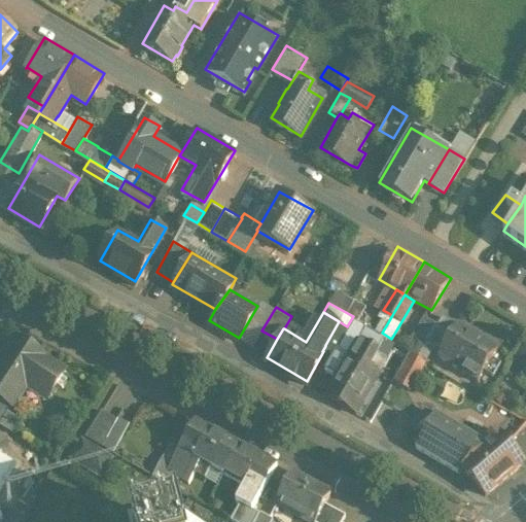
[(424,313),(405,346),(412,351),(418,354),(424,345),(427,340),(439,321),(424,313)]
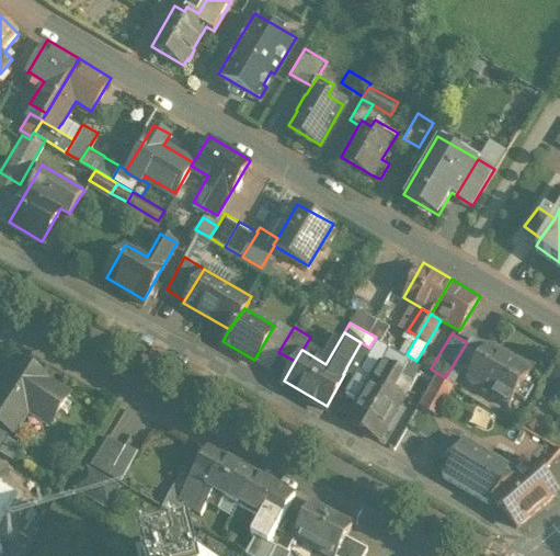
[(487,342),(471,333),(467,342),(455,362),(470,371),(487,342)]
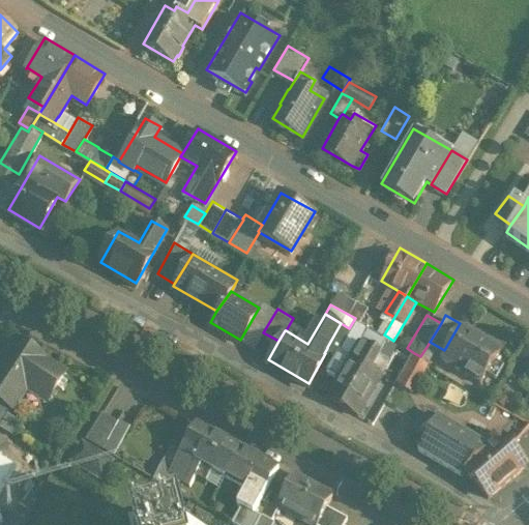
[(356,318),(340,348),(352,355),(361,339),(362,340),(370,326),(359,320),(356,318)]
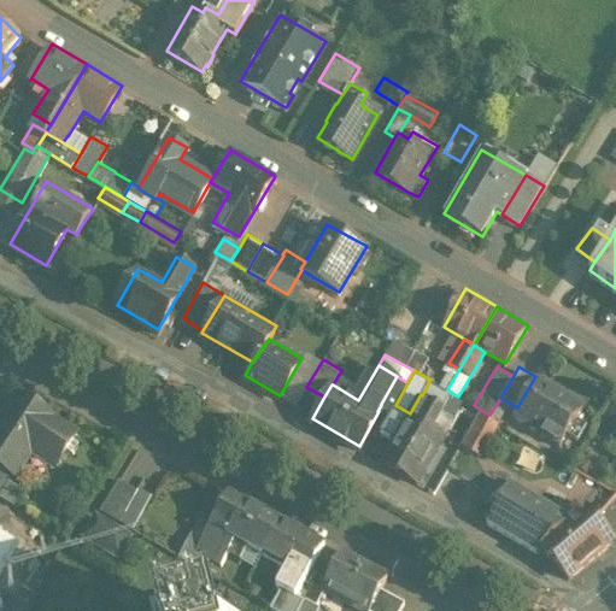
[(397,376),(381,404),(381,405),(391,410),(406,382),(397,376)]
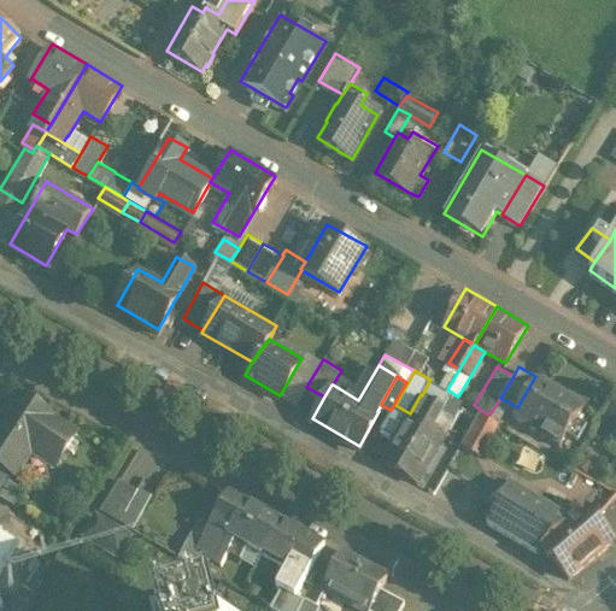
[(584,405),(535,376),(517,407),(514,415),(561,442),(567,432),(578,438),(586,423),(576,417),(584,405)]
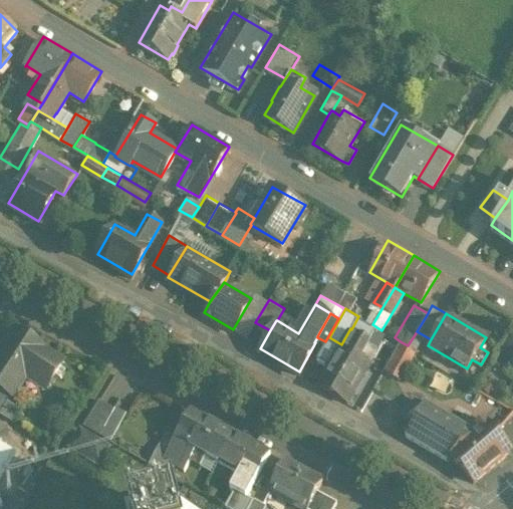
[(8,338),(6,336),(0,345),(0,347),(2,348),(0,350),(0,385),(13,394),(29,368),(49,382),(64,357),(15,327),(8,338)]
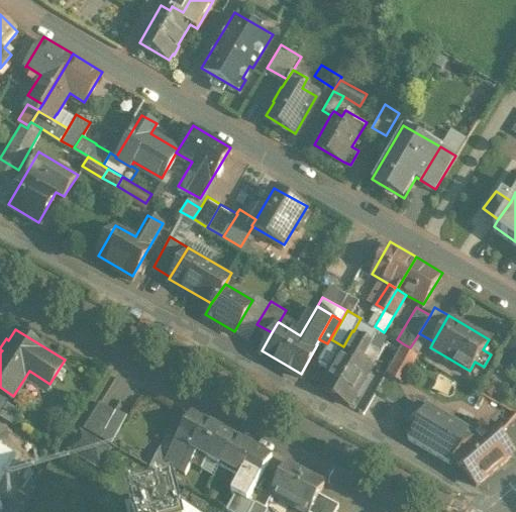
[(343,346),(320,385),(349,402),(373,363),(363,355),(371,341),(353,331),(352,330),(343,346)]
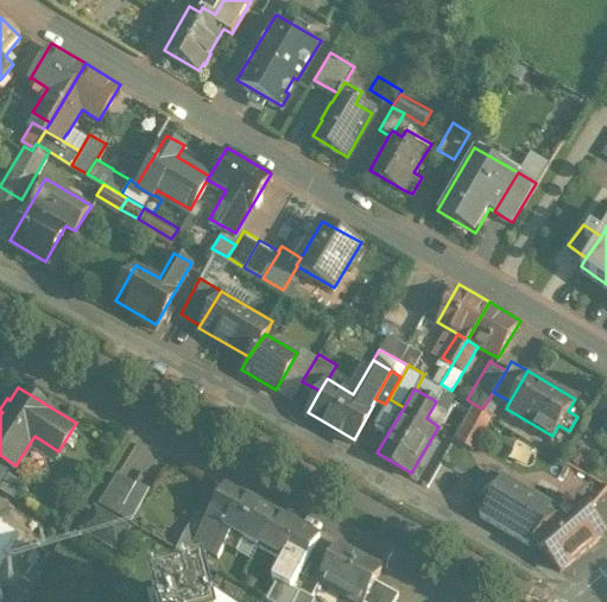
[(475,405),(456,437),(470,445),(488,412),(482,409),(475,405)]
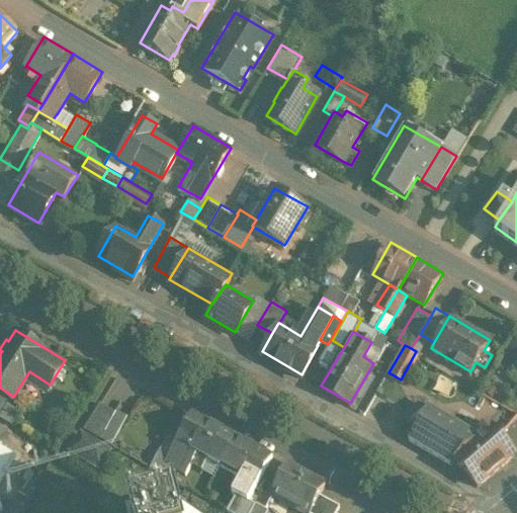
[(427,405),(415,398),(400,424),(412,432),(427,406),(427,405)]
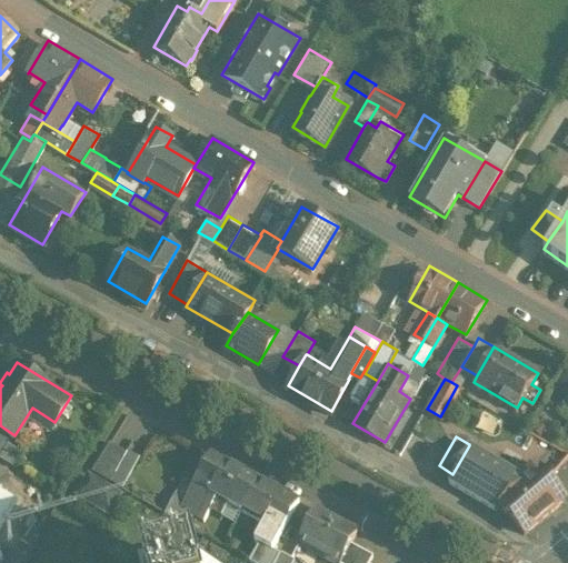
[(110,440),(92,468),(111,479),(127,449),(110,440)]
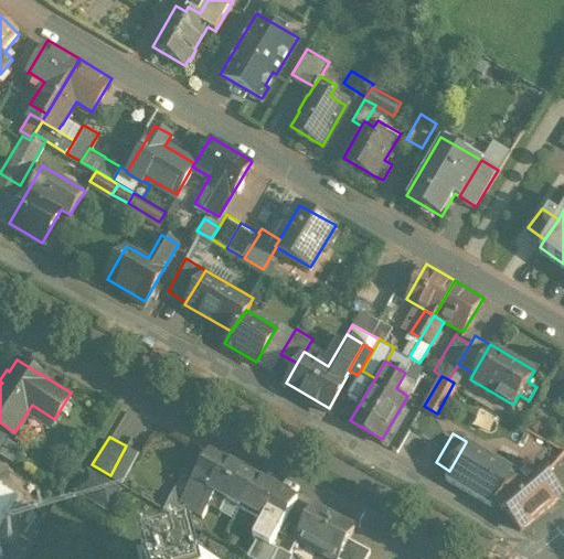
[(524,465),(517,472),(466,442),(449,471),(446,476),(491,503),(497,498),(521,527),(561,492),(532,458),(523,464),(524,465)]
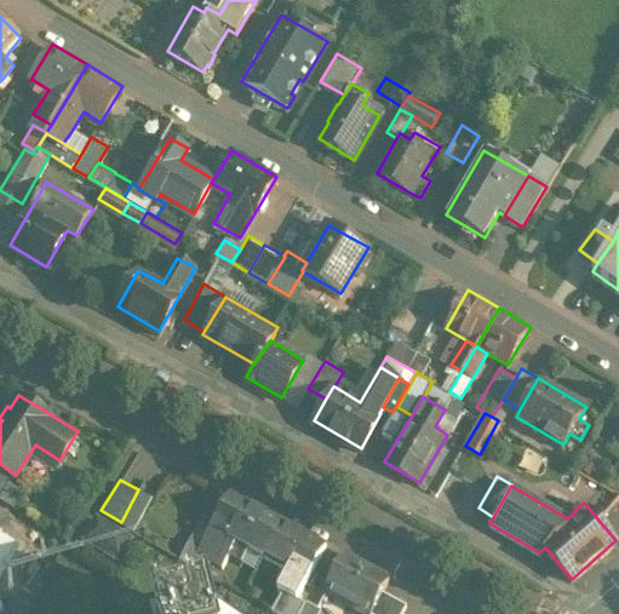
[(282,518),(231,492),(213,526),(213,527),(236,539),(264,554),(282,518)]
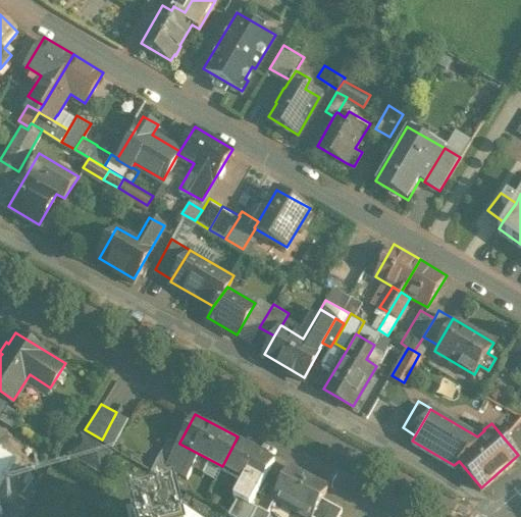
[(110,453),(82,435),(71,452),(100,469),(110,453)]
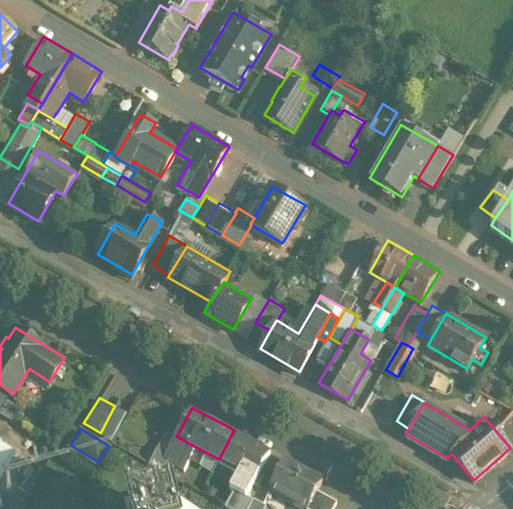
[(270,450),(234,430),(219,459),(239,470),(255,478),(270,450)]
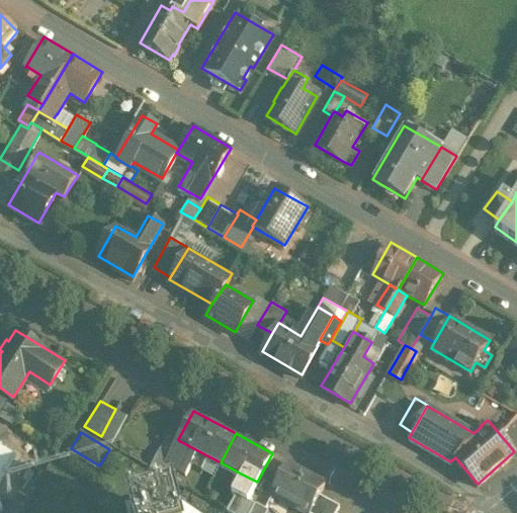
[(197,450),(178,440),(178,439),(166,461),(185,472),(197,450)]
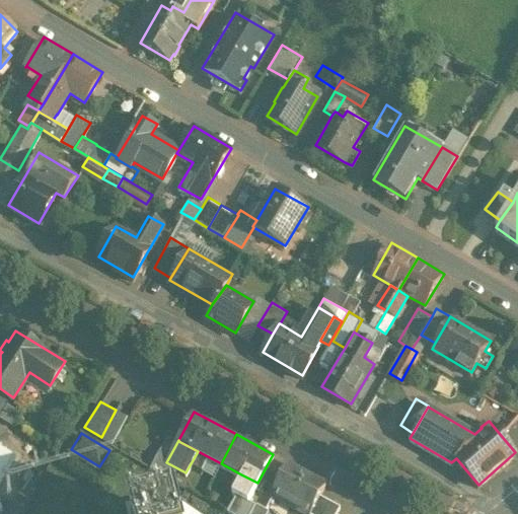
[(324,482),(290,463),(290,462),(289,462),(280,479),(271,495),(307,513),(308,513),(320,493),(326,482),(324,482)]
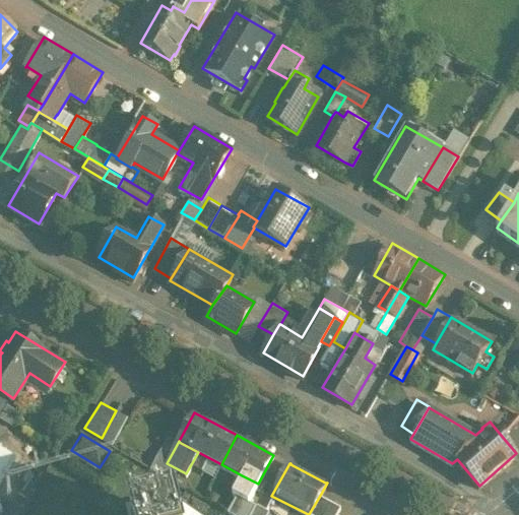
[(258,484),(242,475),(234,492),(238,494),(249,500),(258,484)]
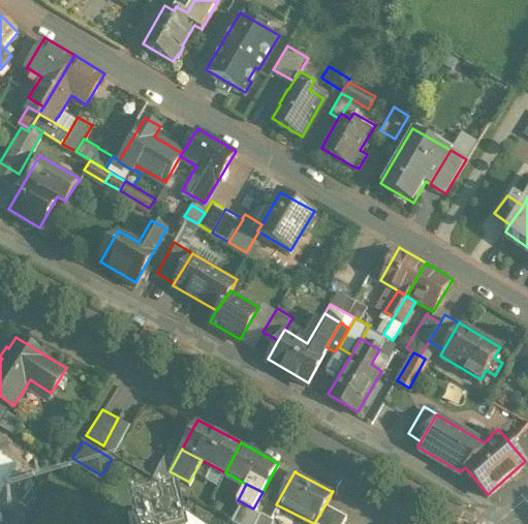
[(23,503),(0,489),(0,512),(12,520),(23,503)]
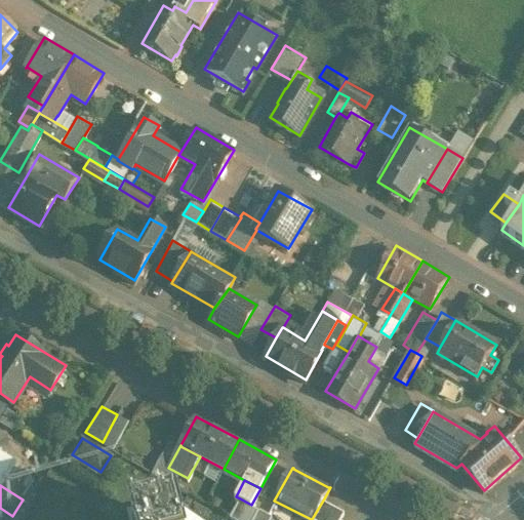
[(251,505),(240,498),(230,515),(238,519),(251,519),(258,509),(251,505)]
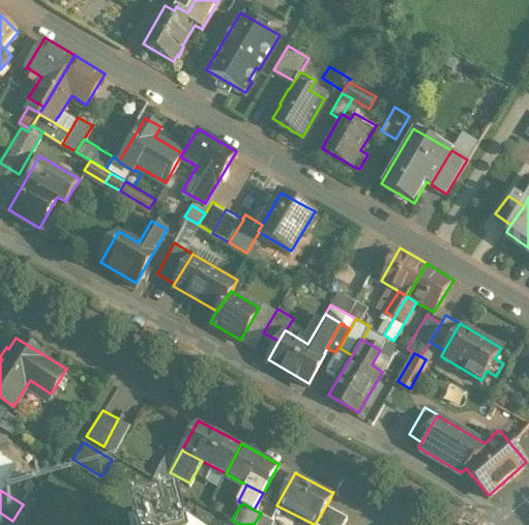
[(342,524),(348,515),(327,503),(317,523),(320,524),(342,524)]
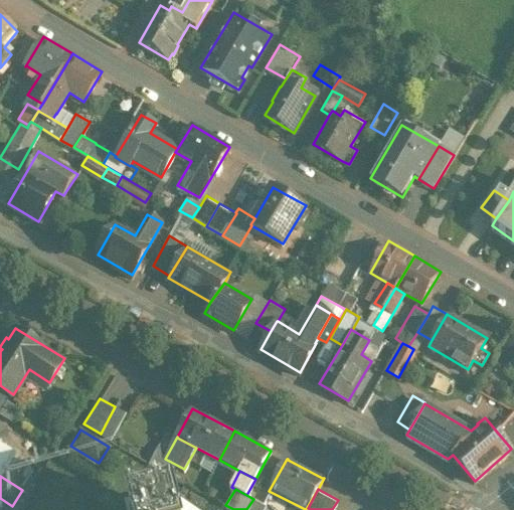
[(156,509),(152,493),(126,500),(129,509),(156,509)]
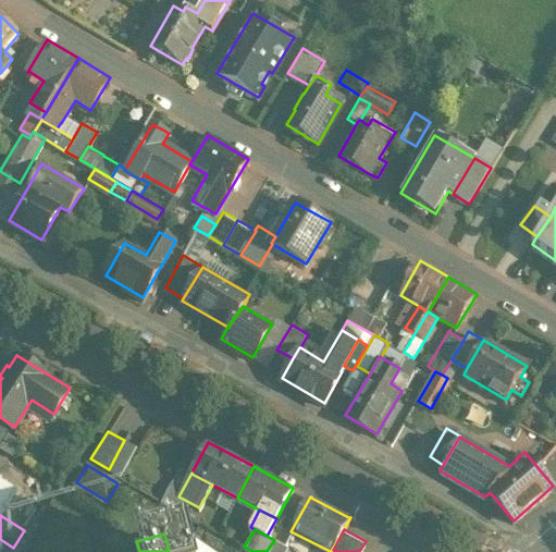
[(274,540),(267,551),(284,551),(288,544),(275,538),(274,540)]
